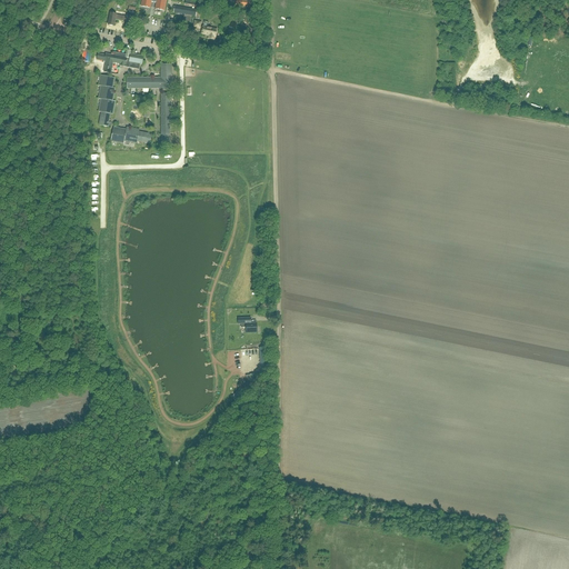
[(141,0),(141,7),(150,8),(151,2),(157,3),(156,9),(163,11),(166,0),(141,0)]
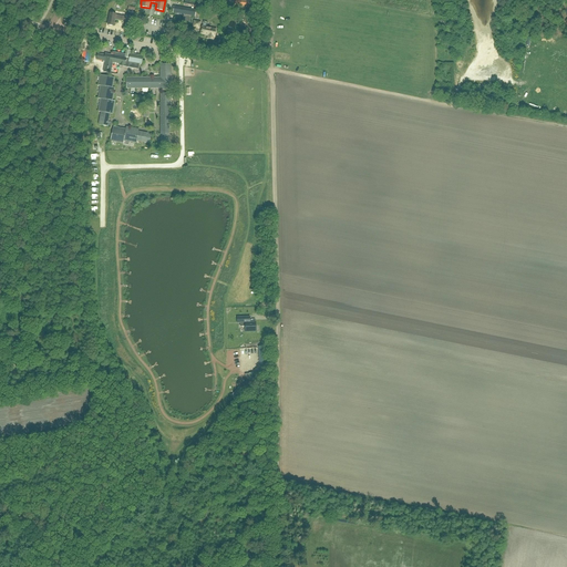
[(182,24),(189,26),(191,16),(195,17),(196,10),(174,7),(173,7),(172,10),(173,10),(173,13),(184,14),(182,24)]
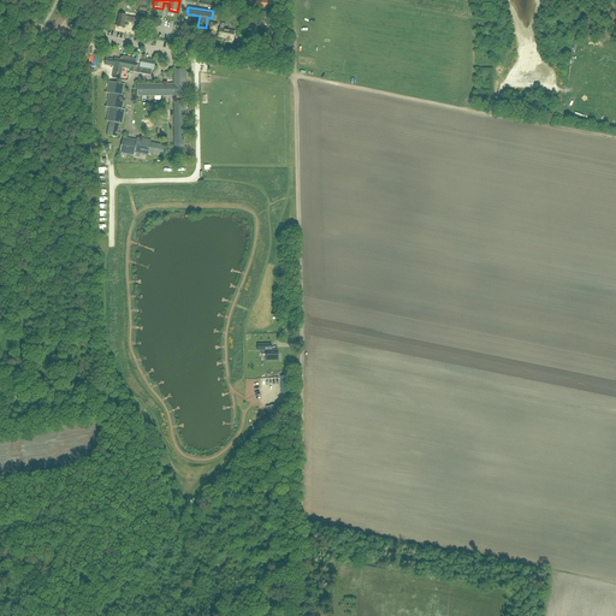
[(119,15),(117,27),(118,27),(118,28),(123,29),(123,28),(124,28),(124,27),(126,28),(126,24),(124,24),(125,22),(136,24),(135,31),(142,33),(144,19),(137,18),(137,19),(126,17),(126,16),(119,15)]
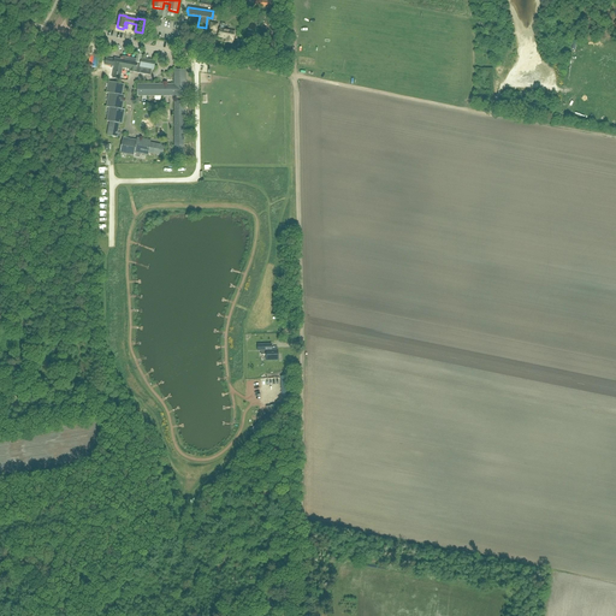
[(232,40),(235,31),(219,29),(219,30),(217,29),(218,24),(211,23),(209,30),(215,31),(217,31),(218,31),(218,37),(225,39),(225,42),(231,43),(231,40),(232,40)]
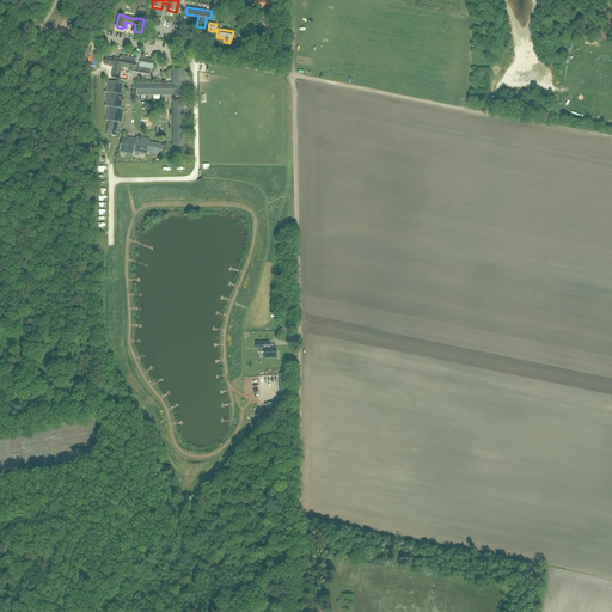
[(136,55),(135,59),(122,56),(121,60),(114,59),(112,60),(105,59),(104,65),(114,66),(111,78),(118,79),(121,67),(129,68),(129,71),(150,74),(151,69),(153,69),(154,61),(140,57),(141,55),(140,54),(138,54),(136,55)]
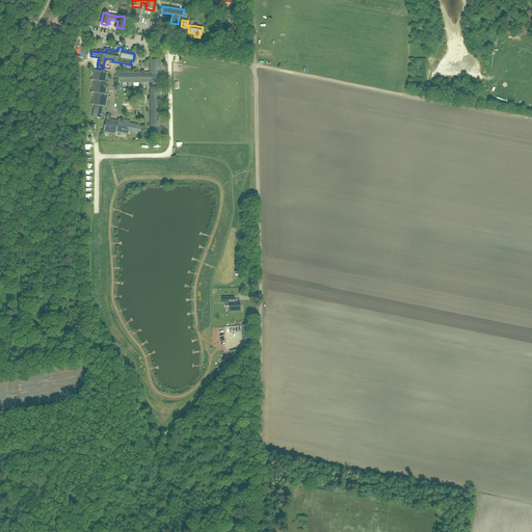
[(151,83),(151,84),(160,84),(159,60),(150,60),(150,73),(118,73),(118,82),(151,83)]
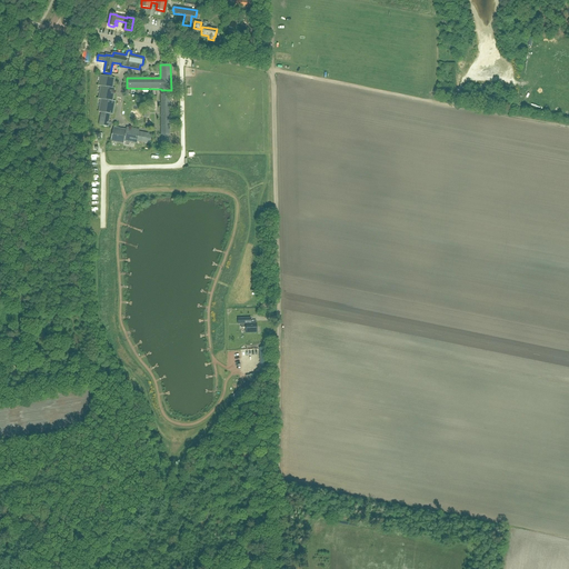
[(101,86),(112,88),(115,78),(100,76),(99,86),(101,87),(101,86)]
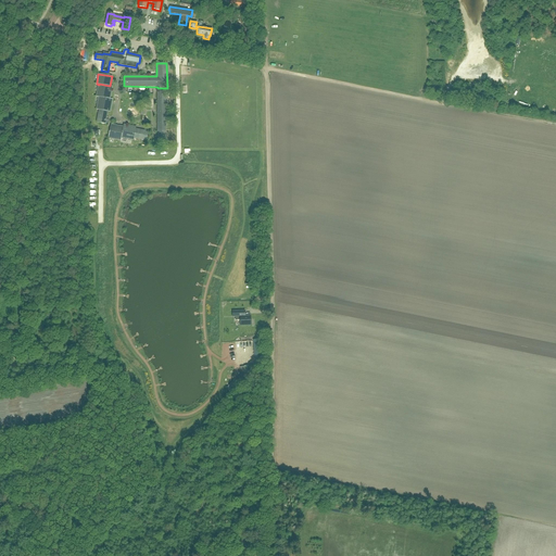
[(110,99),(112,87),(110,86),(99,84),(99,85),(97,97),(99,97),(110,99)]
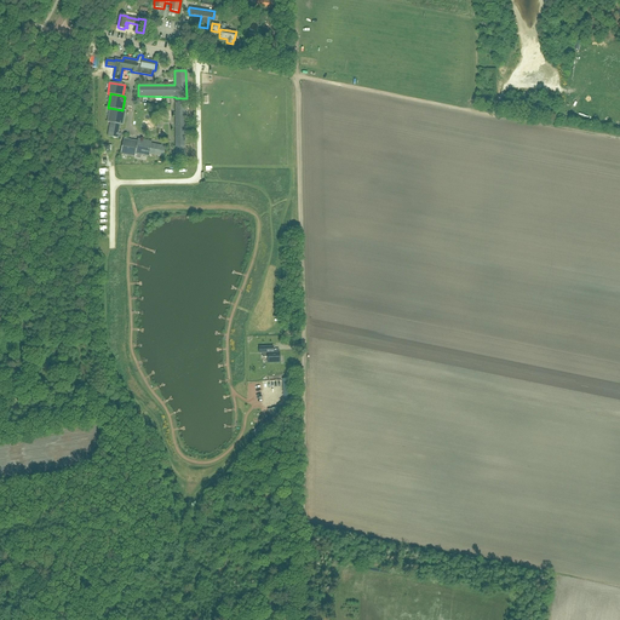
[(185,160),(185,153),(188,153),(188,150),(185,150),(184,103),(176,103),(176,160),(185,160)]
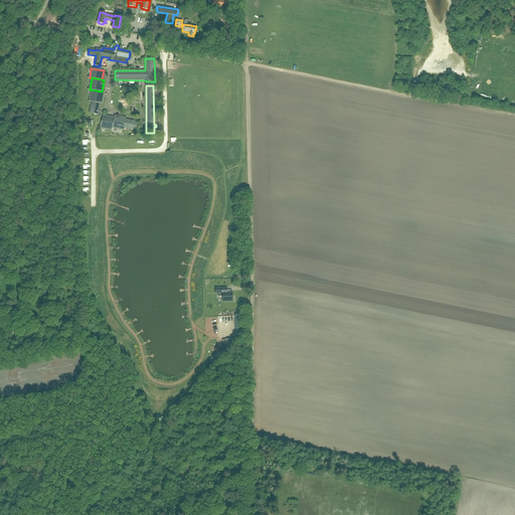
[(102,104),(104,93),(102,92),(92,90),(90,102),(92,102),(100,104),(102,104)]
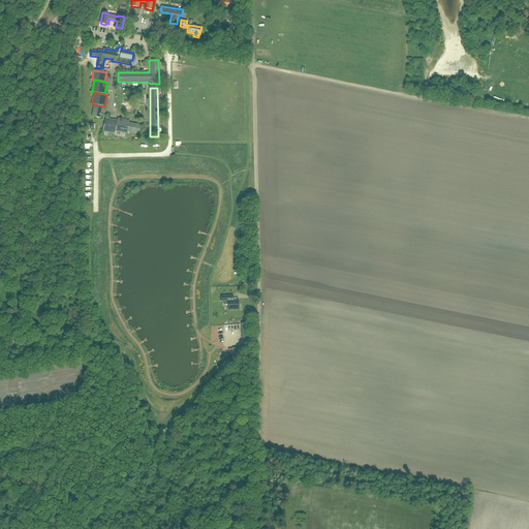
[(115,131),(117,121),(105,119),(103,131),(115,133),(115,131)]
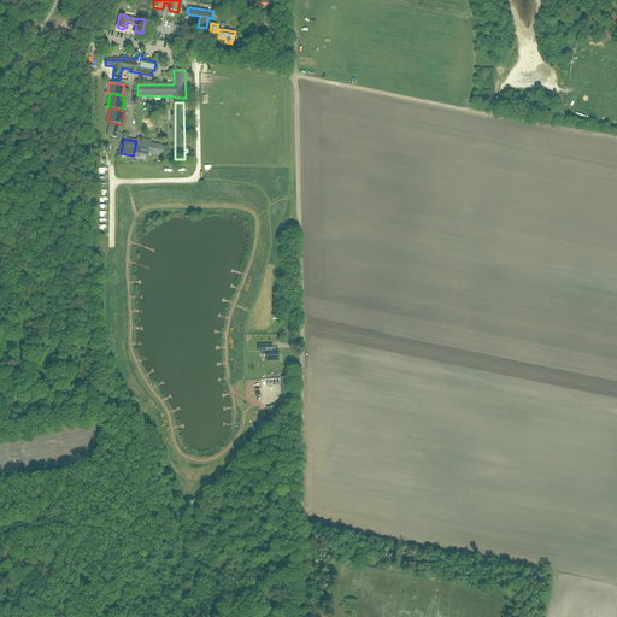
[(151,144),(151,141),(137,139),(136,141),(134,153),(148,156),(148,153),(151,144)]
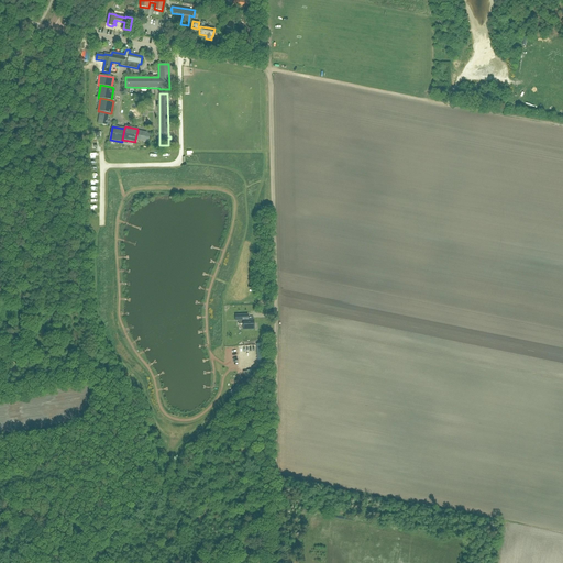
[(254,329),(253,320),(247,320),(247,315),(238,316),(238,320),(239,320),(239,324),(243,324),(243,330),(254,329)]
